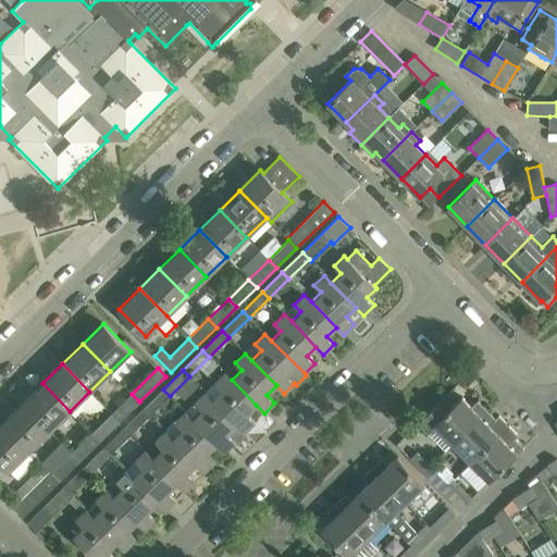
[(247,413),(256,405),(232,380),(225,372),(214,383),(222,390),(212,399),(245,432),(255,422),(247,413)]
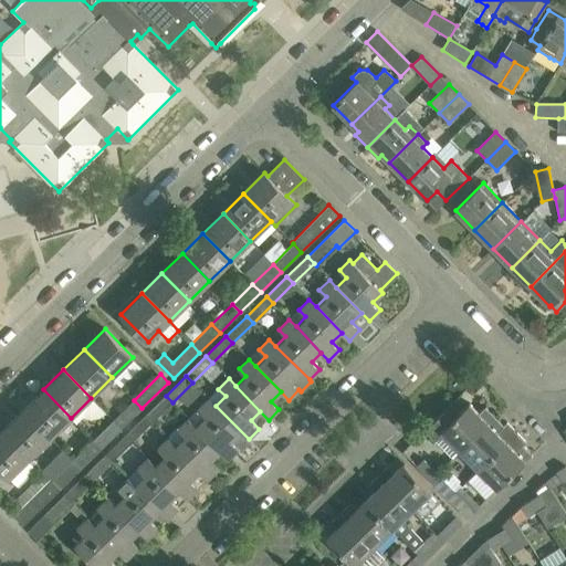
[(23,409),(51,438),(71,418),(43,389),(23,409)]
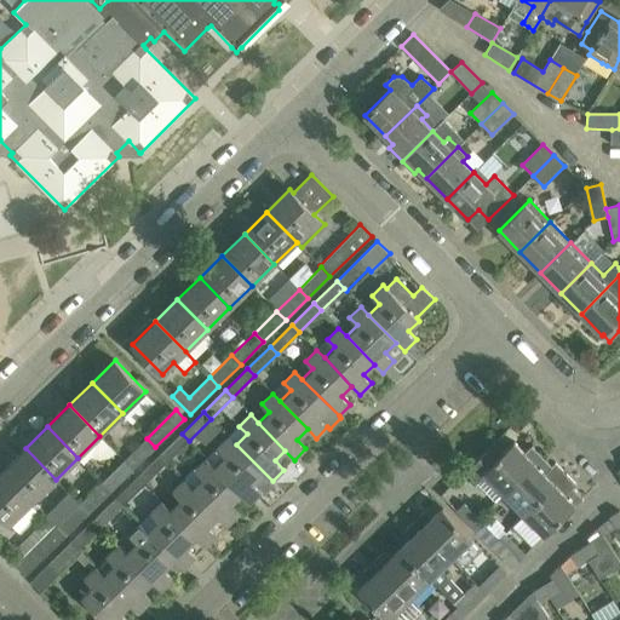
[(182,434),(159,455),(166,463),(189,441),(182,434)]
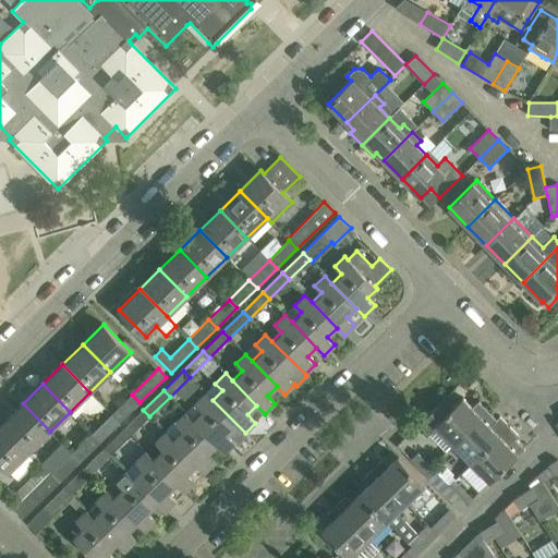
[(202,410),(192,419),(217,445),(225,452),(235,443),(237,445),(247,435),(245,433),(213,400),(206,392),(195,403),(202,410)]
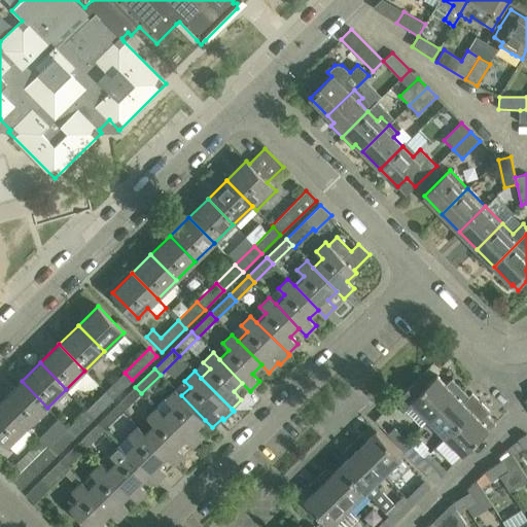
[(132,380),(125,373),(106,391),(113,398),(132,380)]
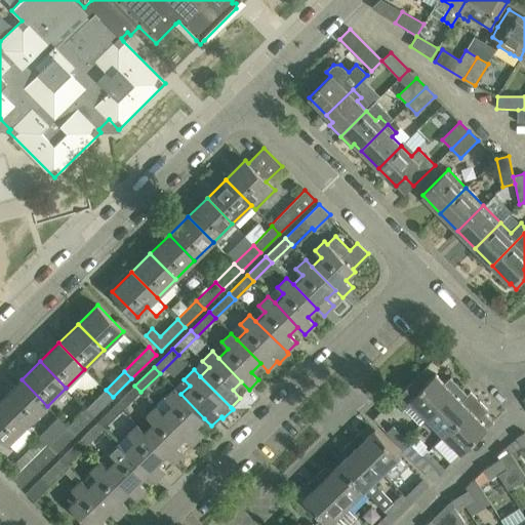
[(419,425),(427,418),(458,387),(450,377),(444,384),(435,374),(426,384),(417,375),(394,399),(419,425)]
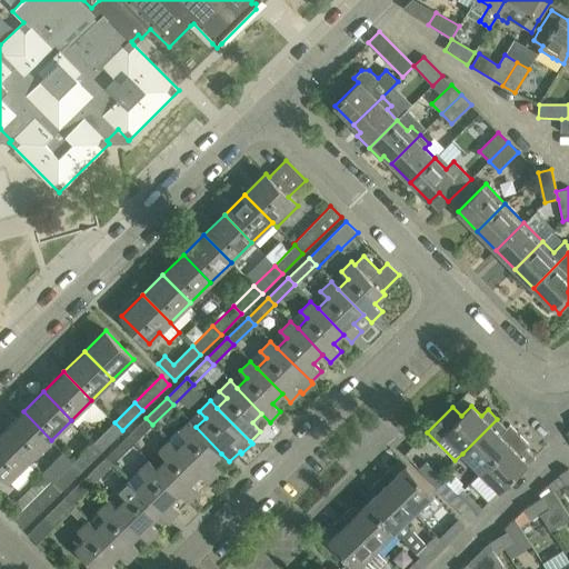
[(2,432),(30,460),(51,440),(23,411),(2,432)]
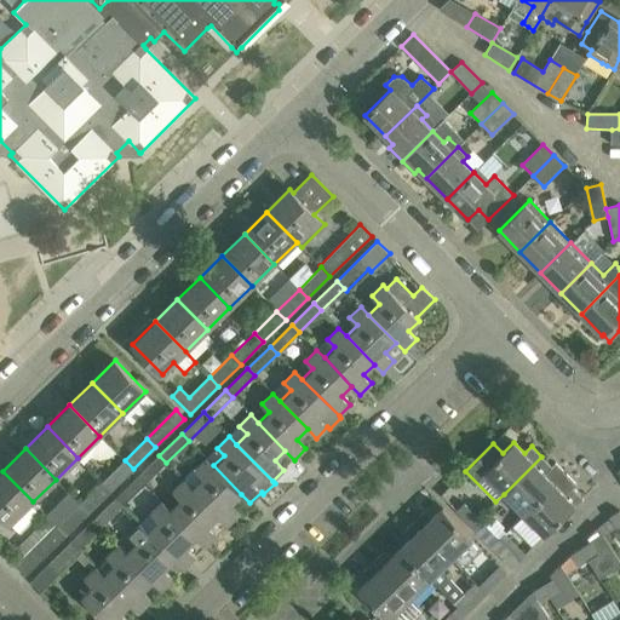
[(159,455),(137,476),(144,483),(166,463),(159,455)]
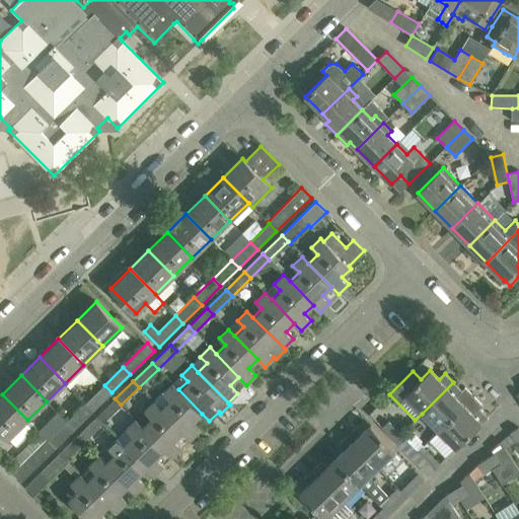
[(439,431),(473,396),(464,387),(461,390),(453,382),(422,414),(439,431)]
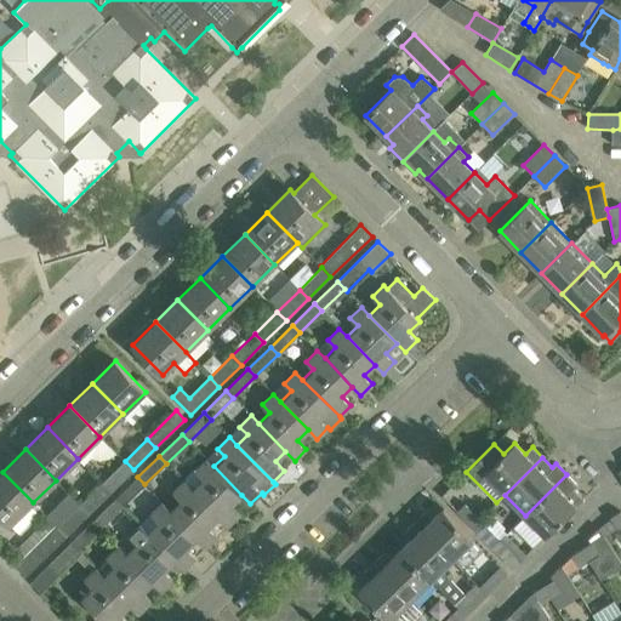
[(232,505),(241,495),(214,466),(206,459),(195,469),(203,478),(192,488),(228,525),(240,514),(232,505)]
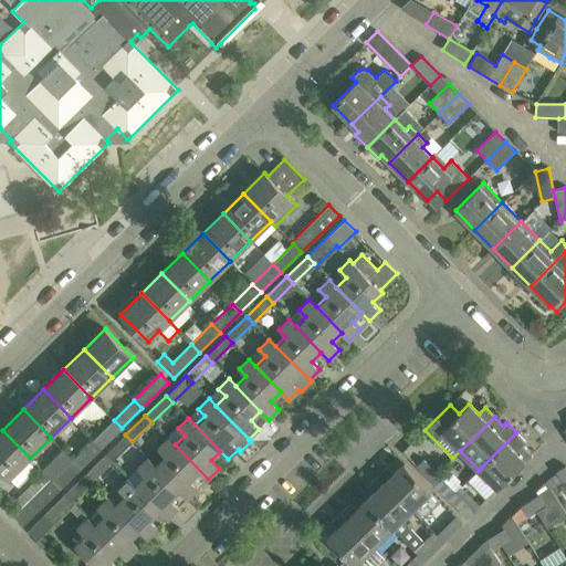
[(114,420),(93,440),(101,448),(122,428),(114,420)]
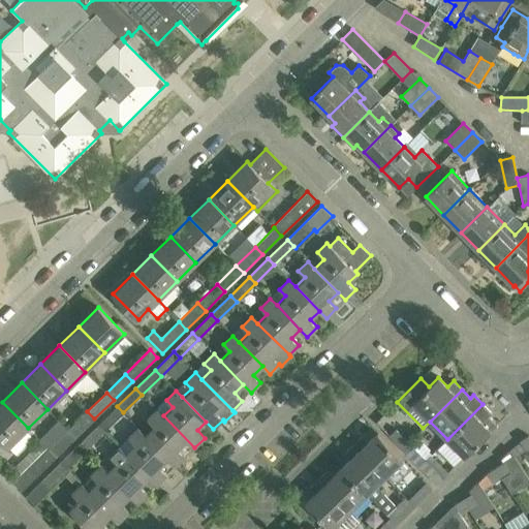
[(0,445),(3,442),(8,446),(28,428),(2,402),(0,403),(0,445)]
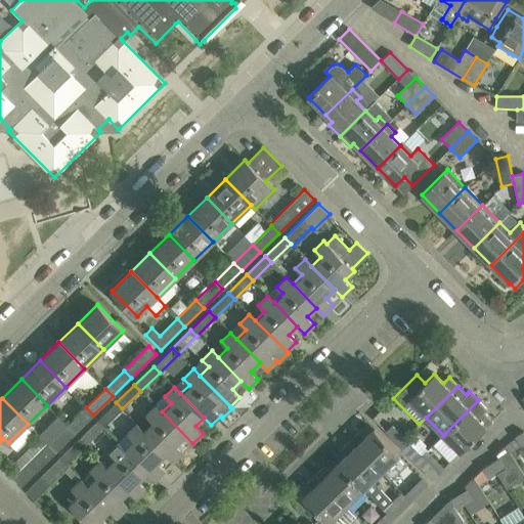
[(478,400),(443,435),(461,452),(492,422),(484,412),(487,409),(478,400)]
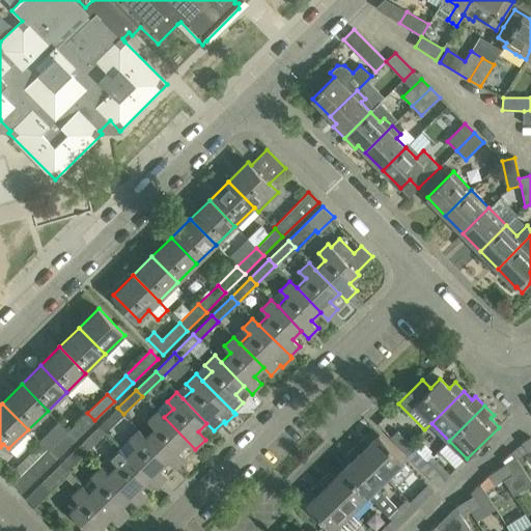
[(117,408),(99,426),(105,432),(123,414),(117,408)]
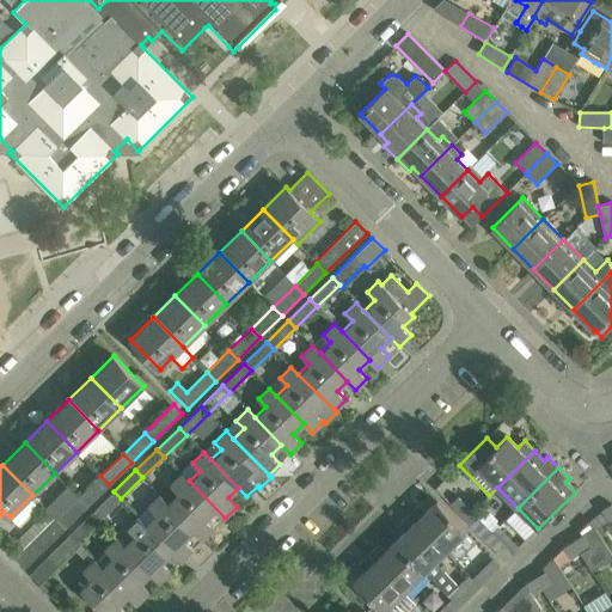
[(225,518),(189,481),(182,473),(171,484),(177,493),(167,502),(195,531),(203,539),(214,528),(206,519),(216,509),(225,518)]
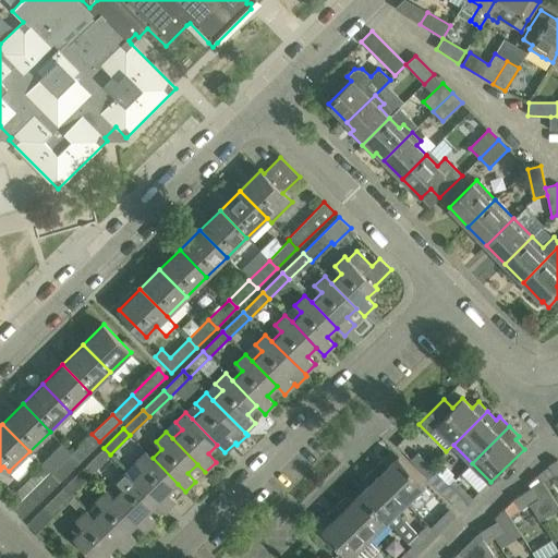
[(99,441),(92,434),(72,453),(80,462),(99,441)]
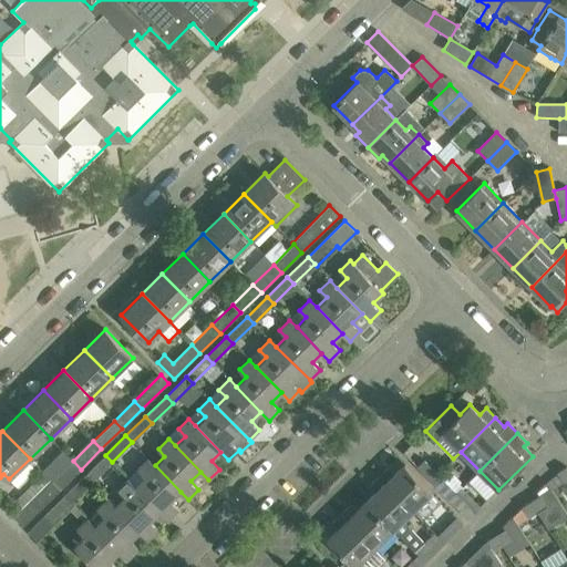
[(112,462),(105,455),(85,475),(92,482),(112,462)]
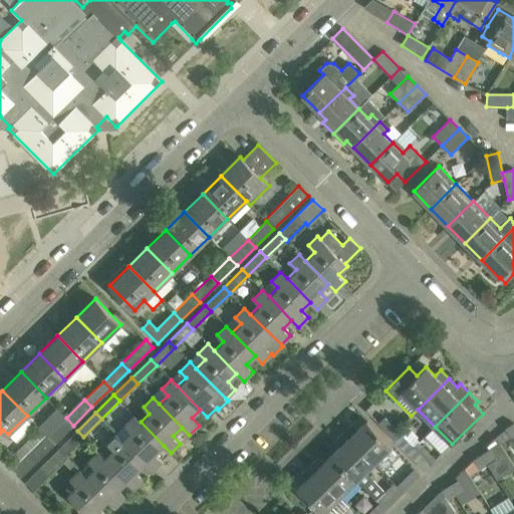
[(391,436),(397,430),(379,413),(373,419),(391,436)]
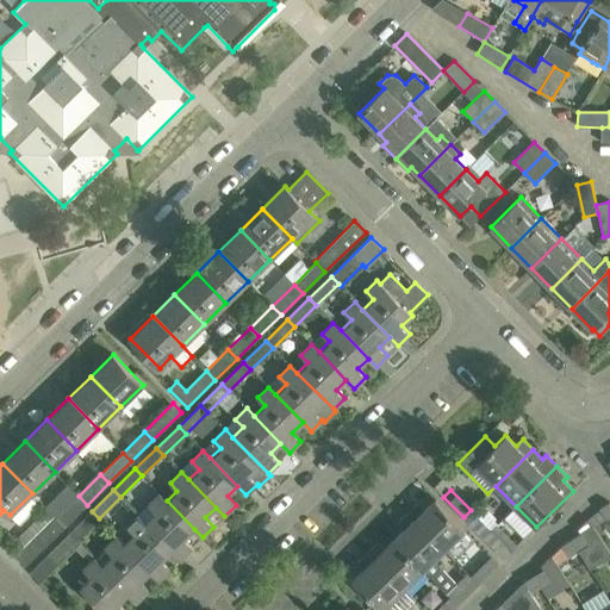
[(145,522),(172,551),(180,559),(192,547),(184,539),(194,529),(167,500),(160,493),(148,504),(156,512),(145,522)]
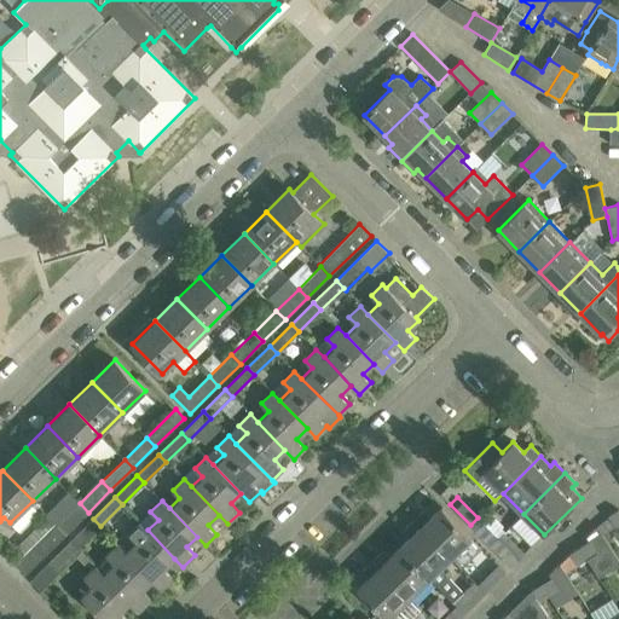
[(80,503),(57,525),(67,534),(88,513),(80,503)]
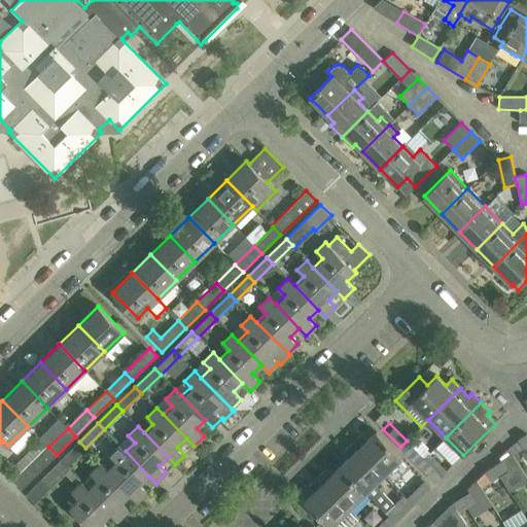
[(401,457),(376,431),(366,441),(361,434),(352,443),(383,476),(401,457)]
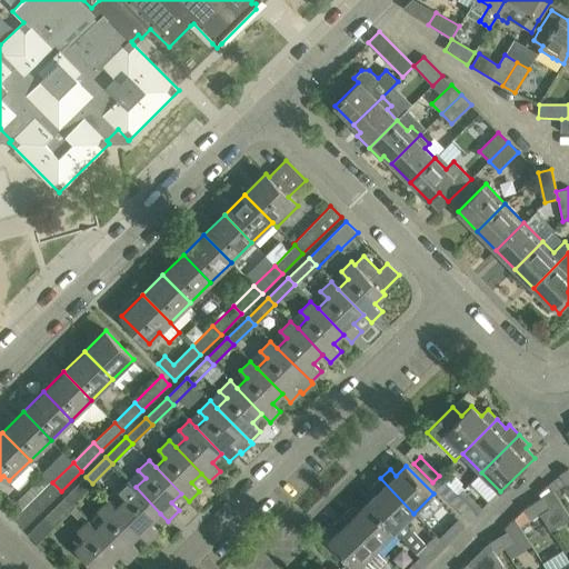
[(566,485),(568,482),(568,469),(559,475),(566,485)]
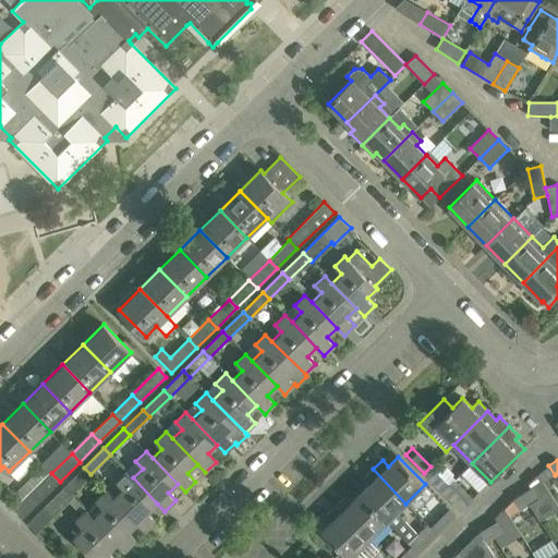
[(424,473),(443,493),(449,485),(431,466),(424,473)]
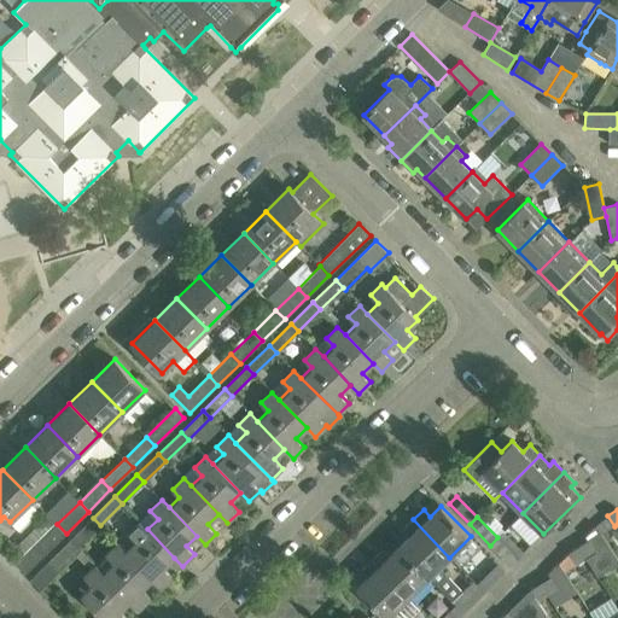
[(79,547),(100,525),(93,518),(71,540),(79,547)]
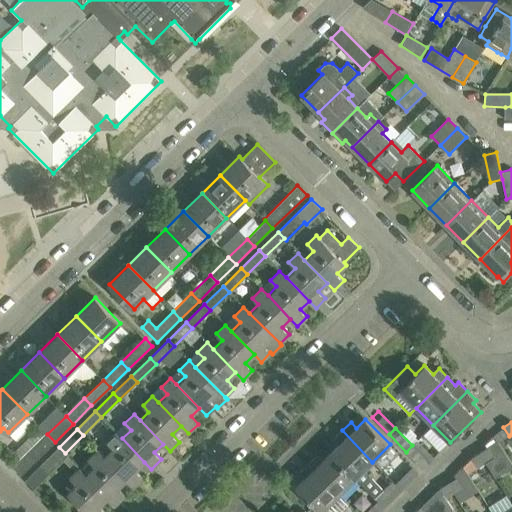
[(331,453),(355,478),(356,478),(362,484),(370,476),(368,474),(377,465),(372,462),(342,430),(334,439),(339,444),(331,453)]
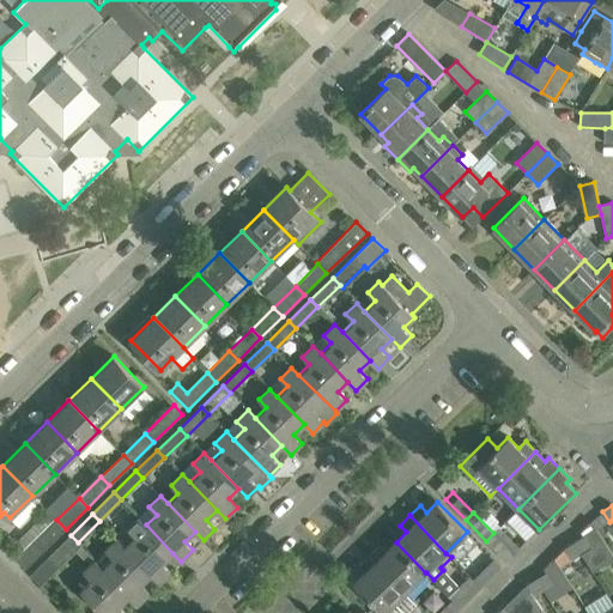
[(163,563),(173,553),(146,525),(139,517),(127,528),(134,536),(125,546),(151,575),(159,583),(171,571),(163,563)]
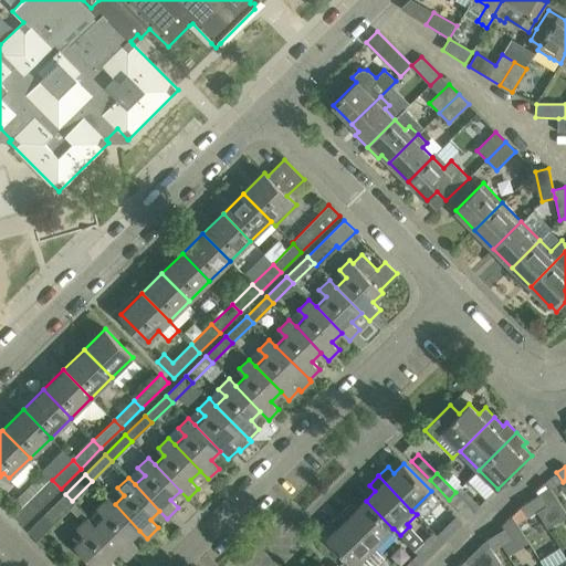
[(61,489),(52,480),(51,479),(13,515),(23,525),(61,489)]
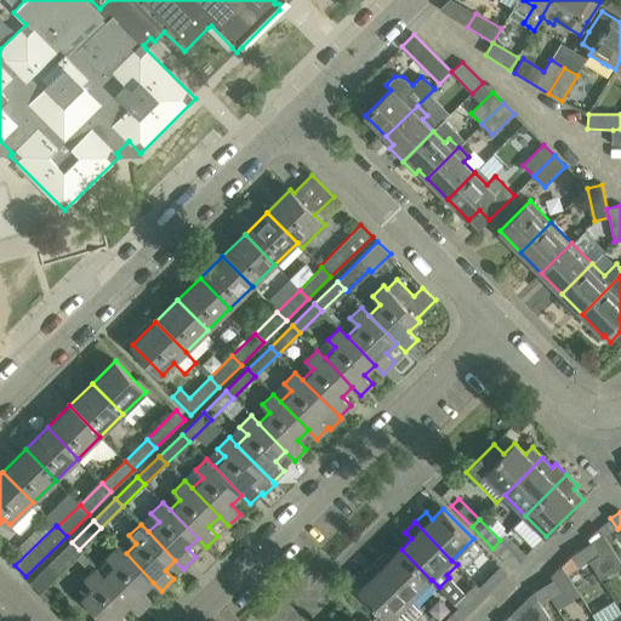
[(588,539),(591,542),(599,554),(588,562),(600,580),(620,567),(620,562),(599,528),(588,539)]
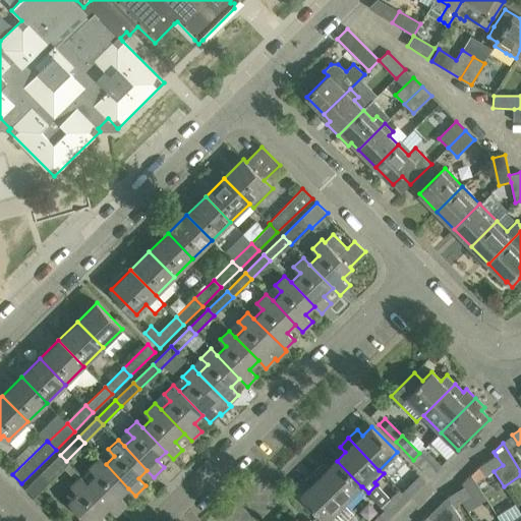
[(437,471),(419,453),(413,460),(430,477),(437,471)]
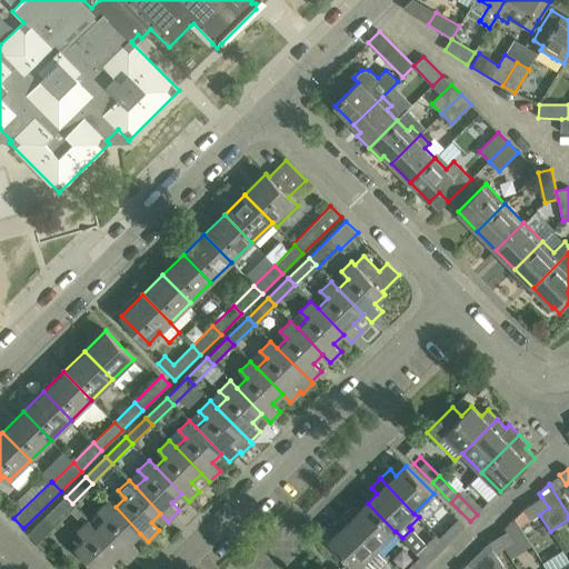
[(75,506),(72,503),(66,497),(45,517),(53,527),(75,506)]
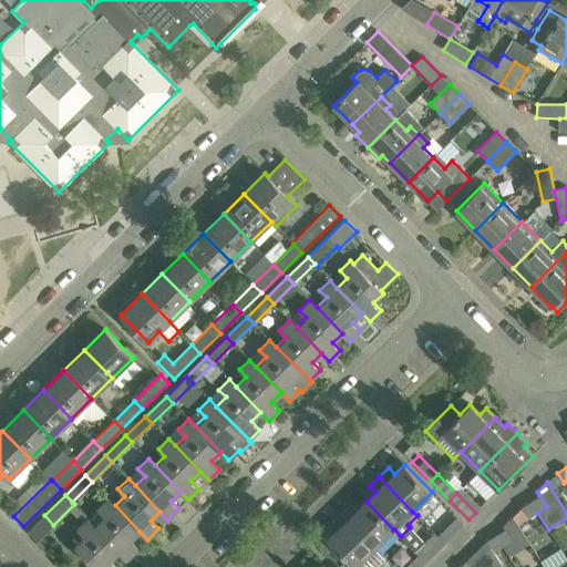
[(531,502),(537,513),(547,506),(539,495),(531,502)]
